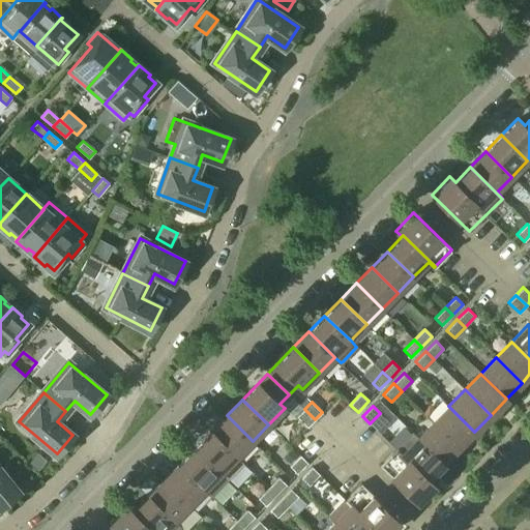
[(448,406),(433,421),(459,447),(474,432),(448,406)]
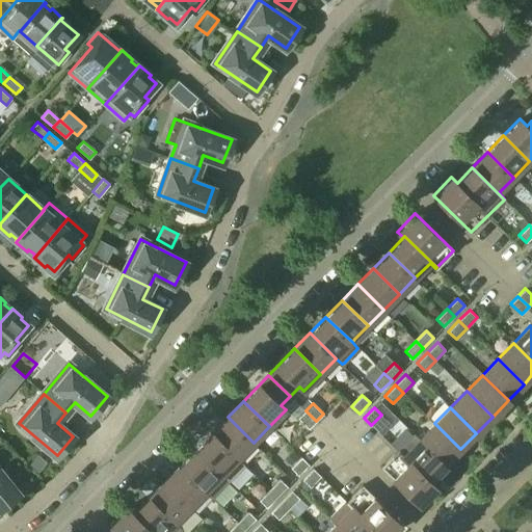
[(316,421),(306,410),(298,418),(309,428),(316,421)]
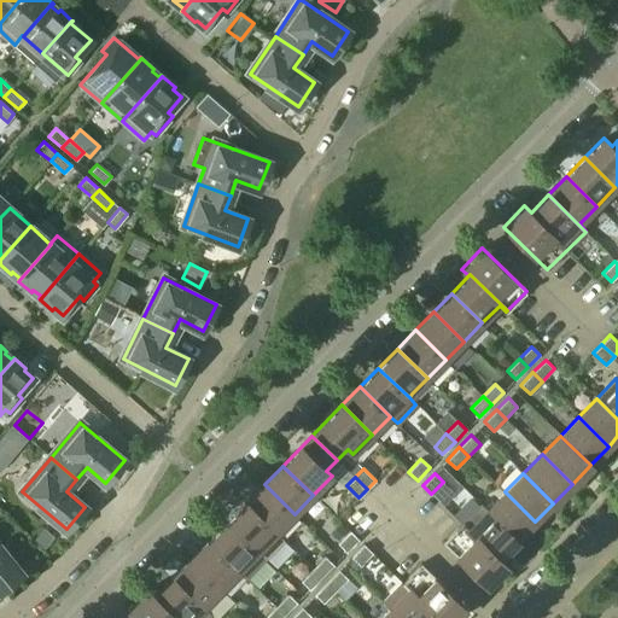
[(443,482),(431,494),(443,506),(456,494),(443,482)]
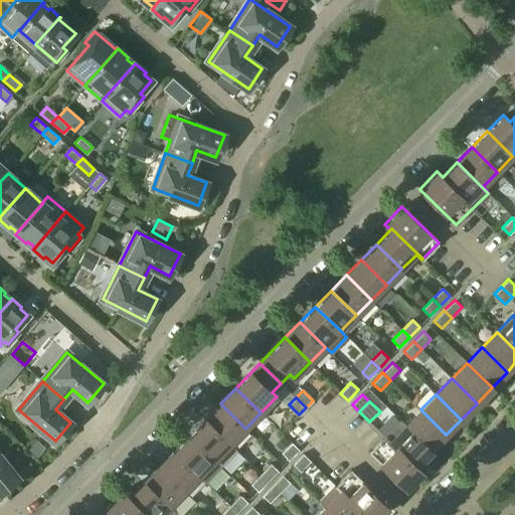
[(220,403),(204,419),(230,444),(245,428),(220,403)]
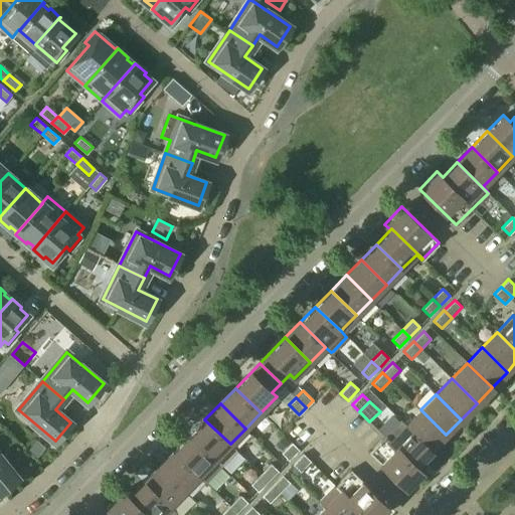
[(420,409),(405,425),(431,450),(446,435),(420,409)]
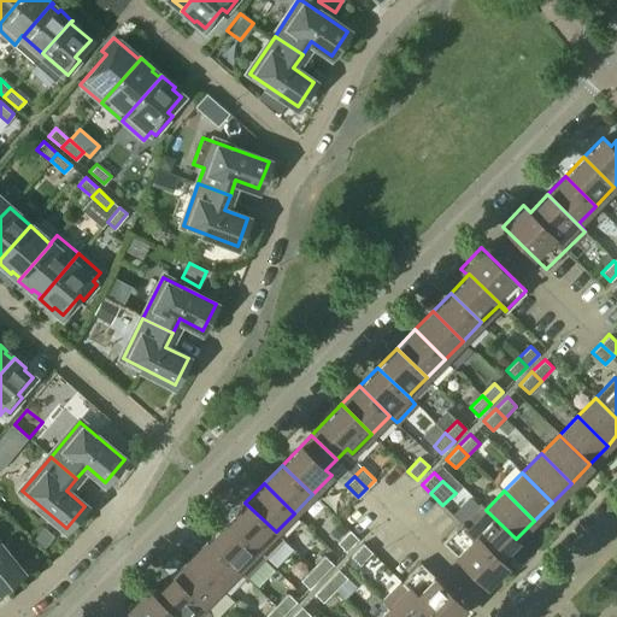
[(245,503),(227,522),(264,558),(264,557),(258,550),(276,532),(245,503)]
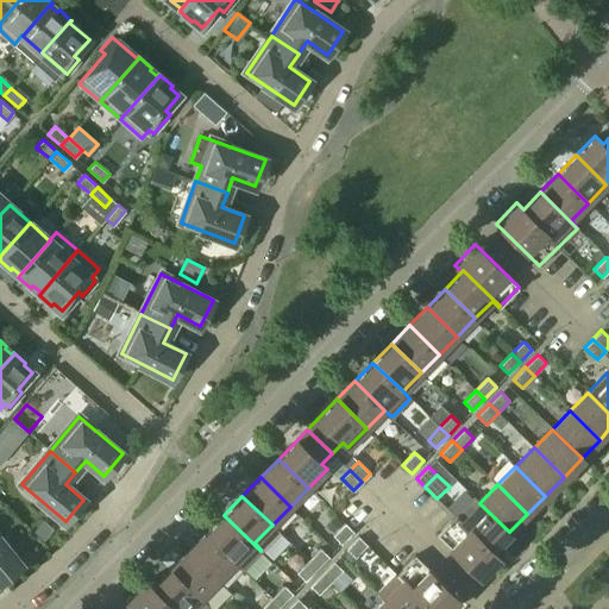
[(454,514),(498,557),(500,556),(493,550),(509,532),(479,503),(463,520),(456,513),(454,514)]
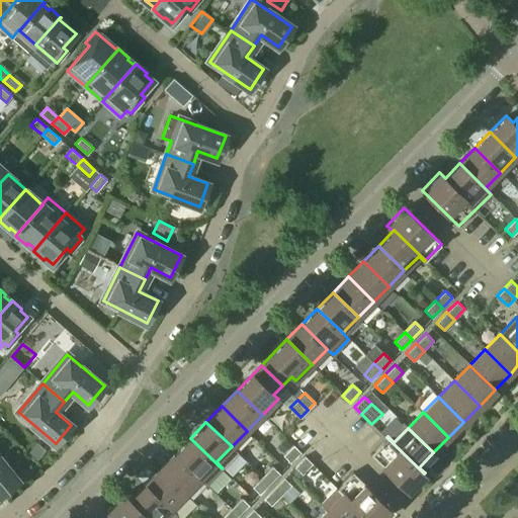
[(424,473),(386,437),(370,454),(408,491),(424,473)]
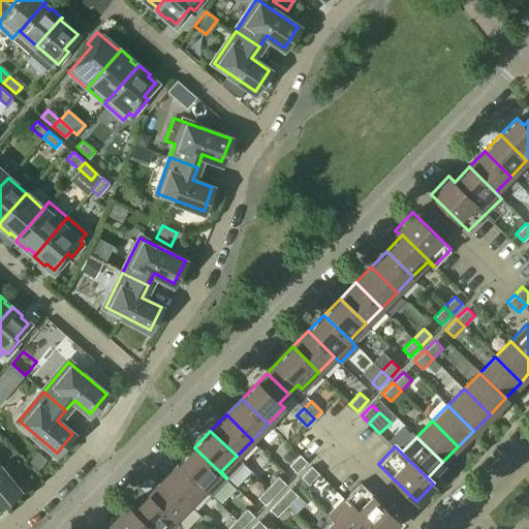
[(194,447),(179,463),(211,494),(226,478),(194,447)]
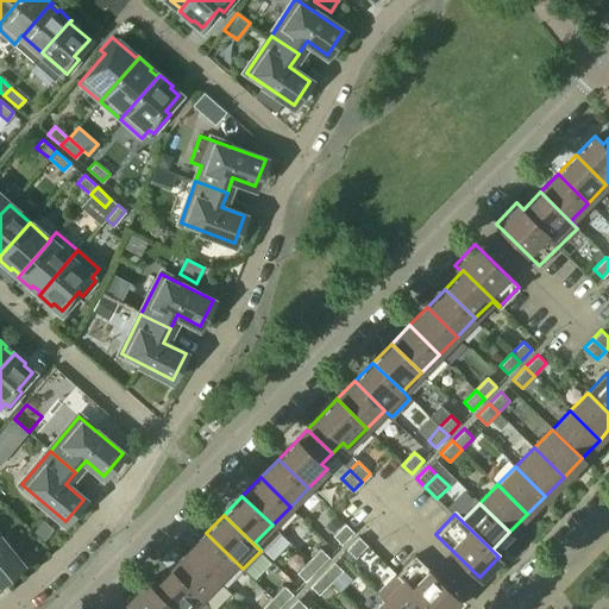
[(353,532),(345,523),(333,535),(341,544),(353,532)]
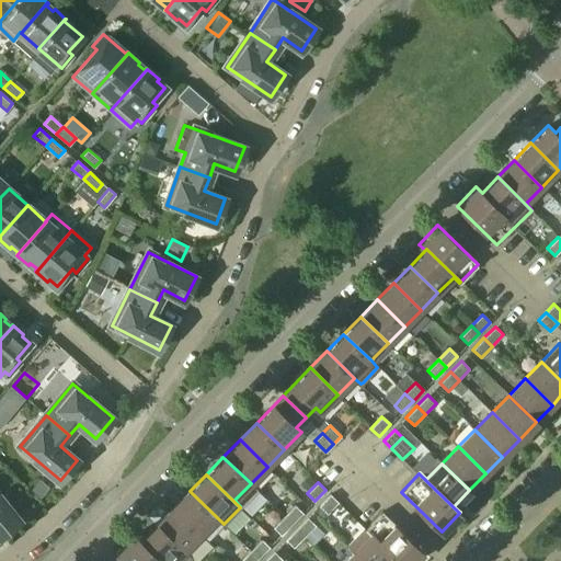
[(190,491),(173,507),(201,535),(216,518),(222,525),(224,524),(190,491)]
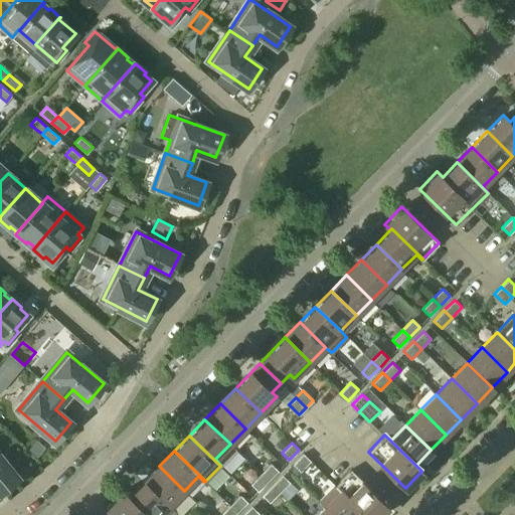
[(311,461),(304,454),(294,464),(301,472),(311,461)]
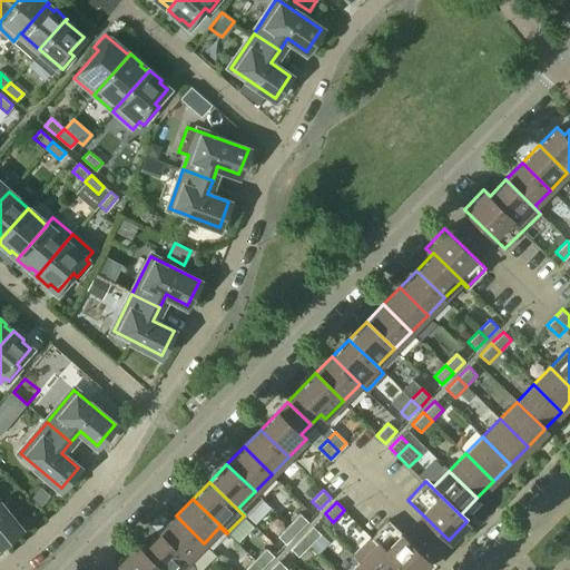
[(0,544),(20,529),(0,504),(0,544)]
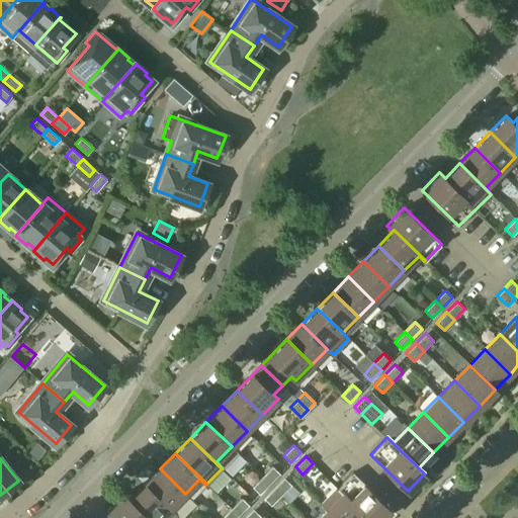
[(273,466),(262,478),(269,484),(280,473),(273,466)]
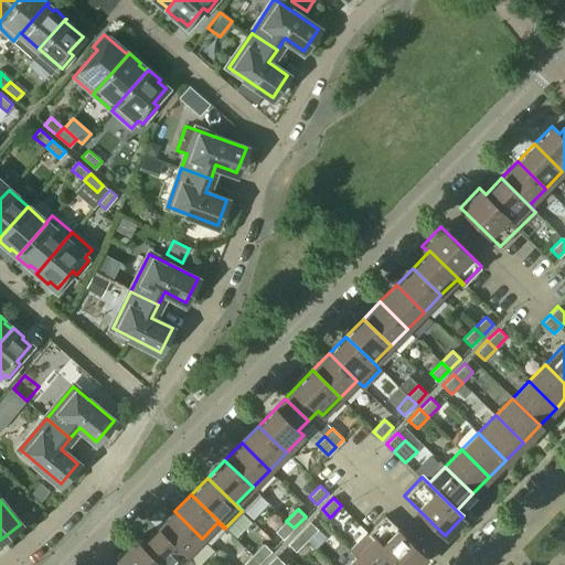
[(174,511),(158,529),(191,562),(192,561),(185,555),(202,539),(174,511)]
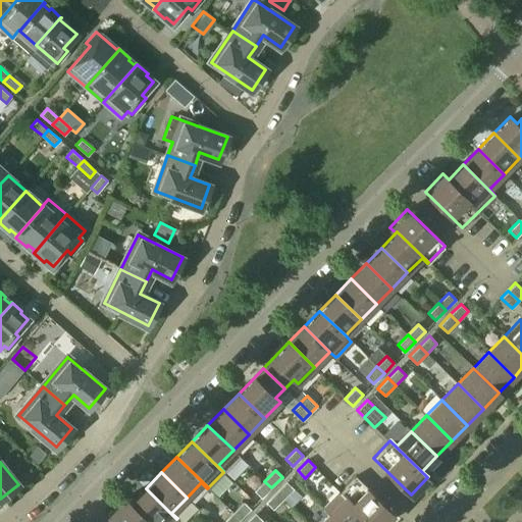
[(340,492),(369,521),(382,521),(393,512),(356,475),(340,492)]
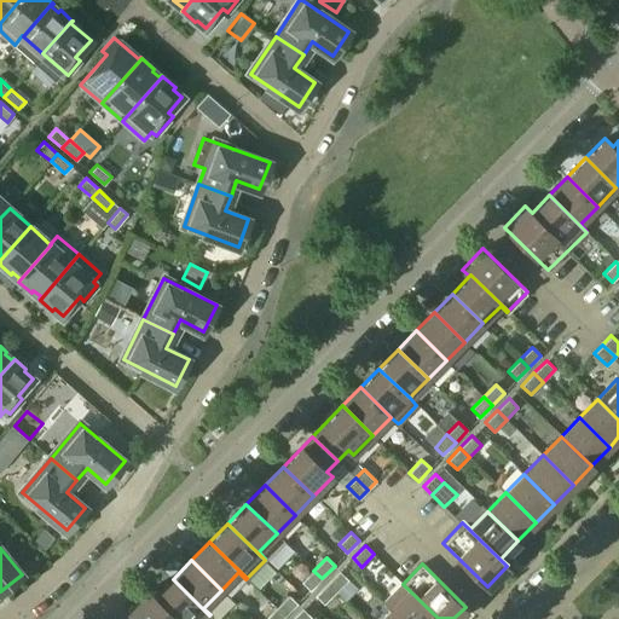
[(322,578),(313,571),(301,583),(310,591),(322,578)]
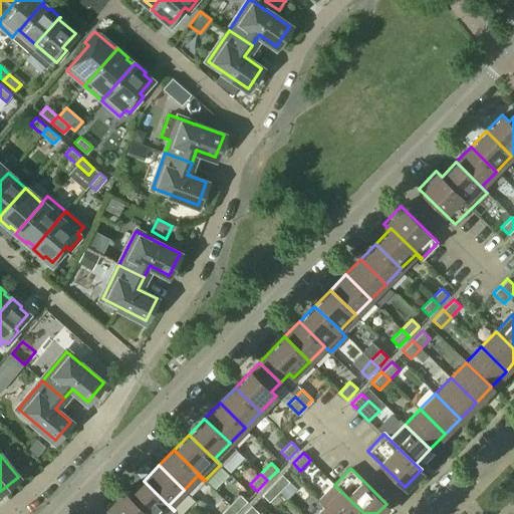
[(282,474),(272,485),(279,492),(289,481),(282,474)]
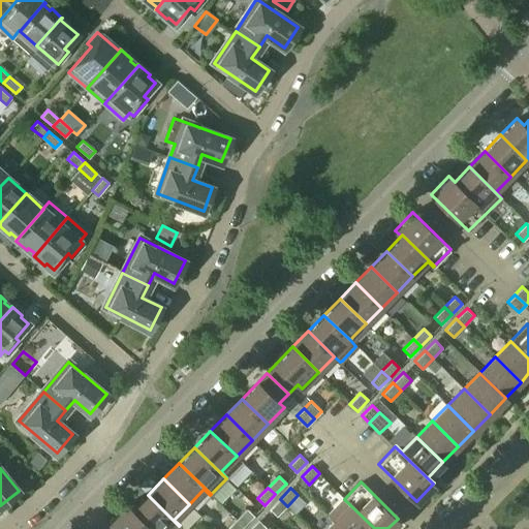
[(148,495),(133,509),(131,510),(150,528),(176,528),(179,526),(148,495)]
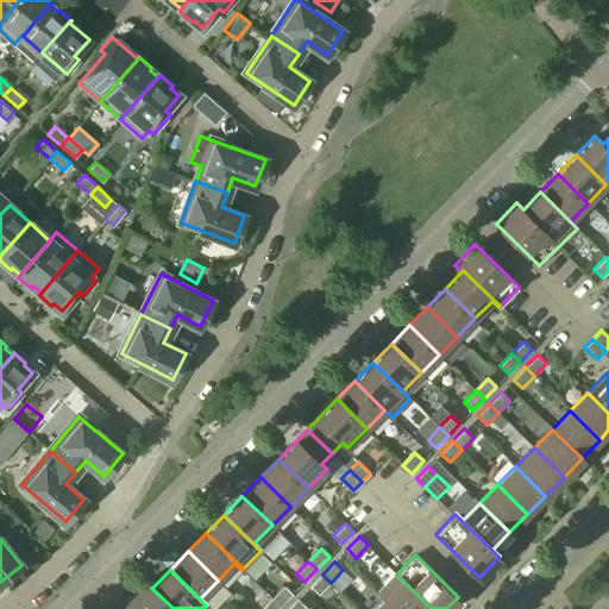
[(331,583),(322,575),(311,586),(319,595),(331,583)]
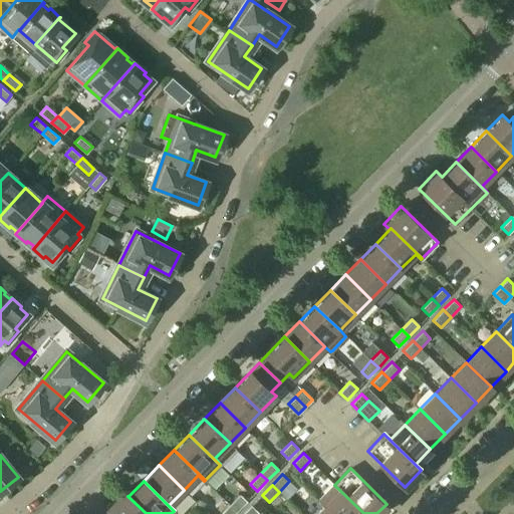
[(363,513),(334,485),(318,500),(332,513),(363,513)]
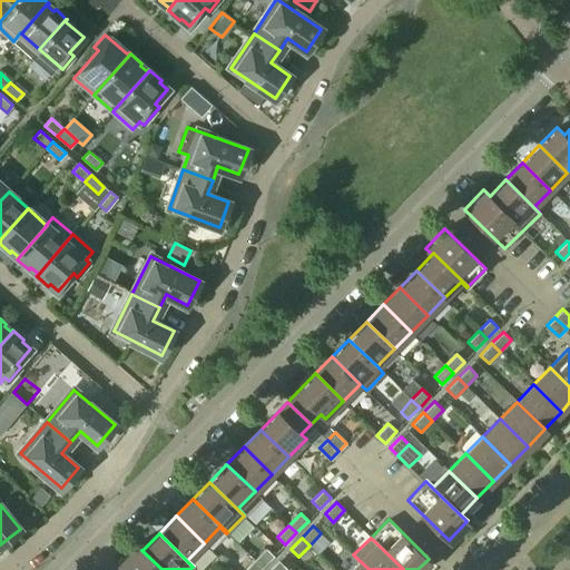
[(161,569),(141,550),(144,549),(137,543),(118,562),(125,569),(161,569)]
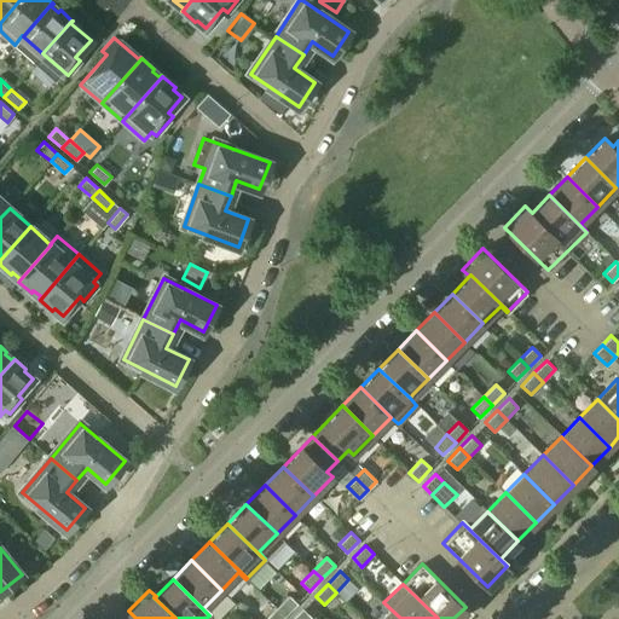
[(289,595),(277,607),(276,608),(285,617),(298,603),(289,595)]
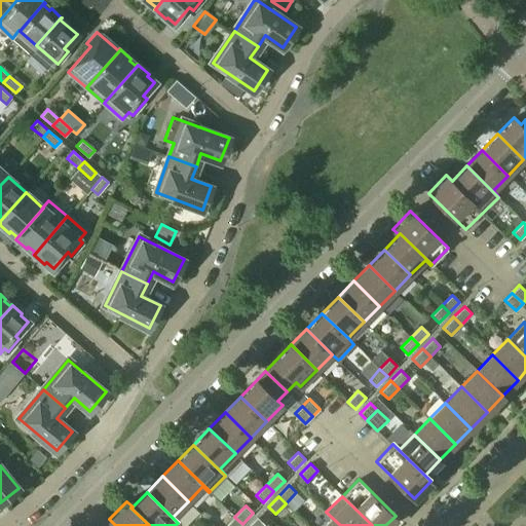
[(234,517),(235,516),(229,511),(219,521),(223,525),(239,525),(242,524),(234,517)]
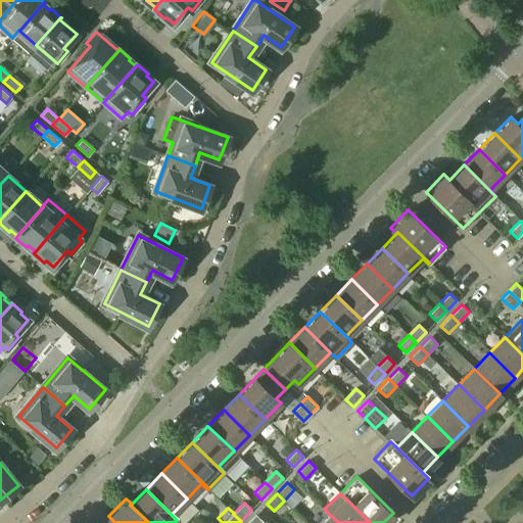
[(338,522),(324,509),(324,510),(330,515),(322,522),(338,522)]
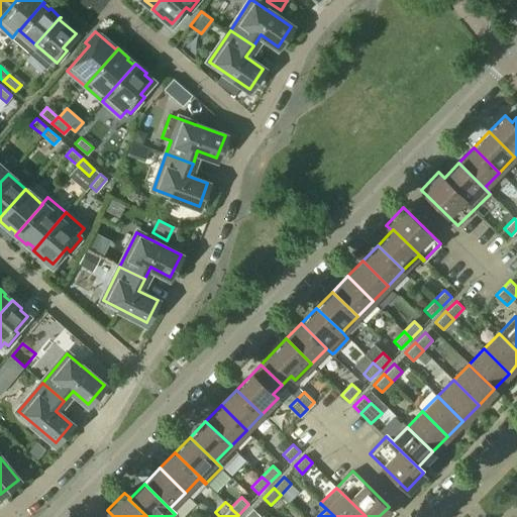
[(252,508),(243,516),(257,516),(260,515),(252,508)]
